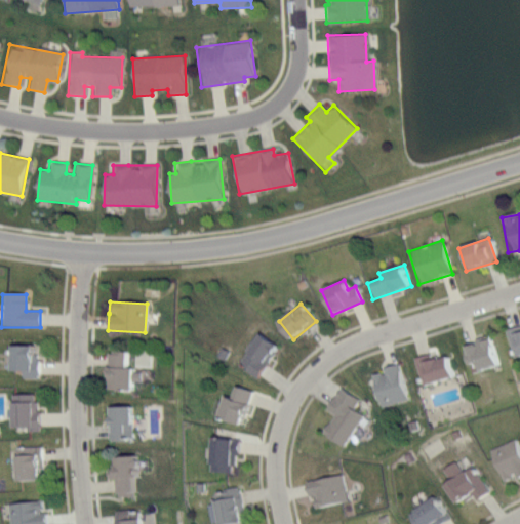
[(519,355),(519,327),(506,330),(511,358),(519,355)]
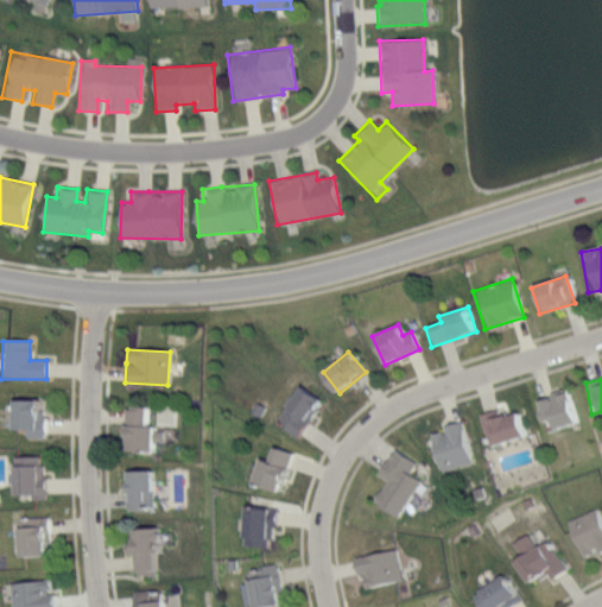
[(323,399),(299,385),(276,423),(299,437),(323,399)]
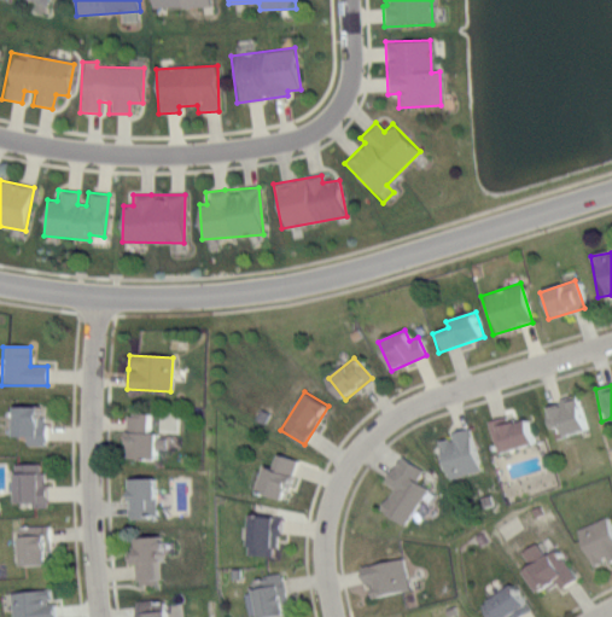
[(567,436),(588,431),(580,396),(541,407),(547,430),(565,425),(567,436)]
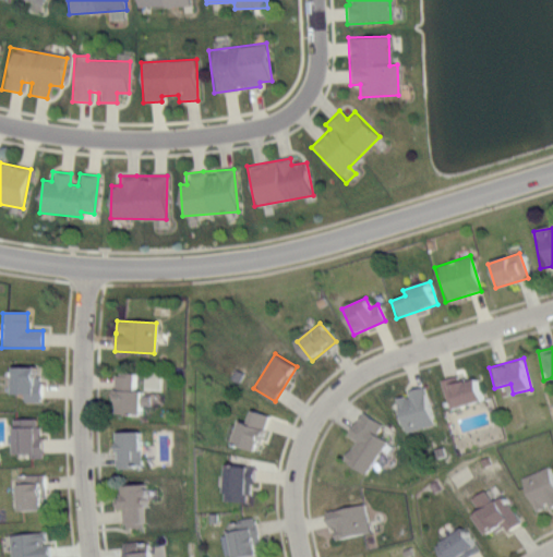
[(21,402),(39,403),(40,368),(9,367),(9,395),(21,395),(21,402)]
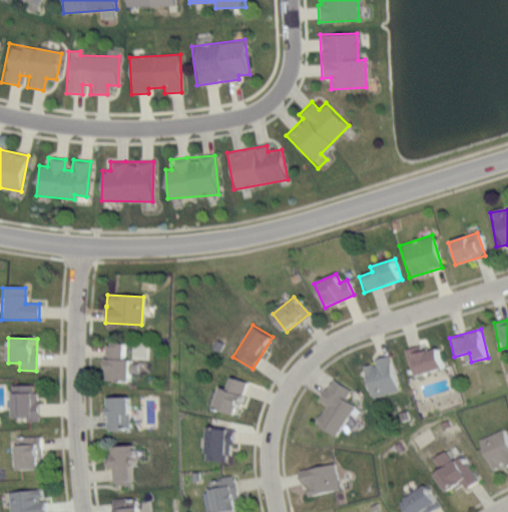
[(125,360),(126,345),(105,344),(103,381),(131,382),(131,372),(135,372),(135,360),(125,360)]
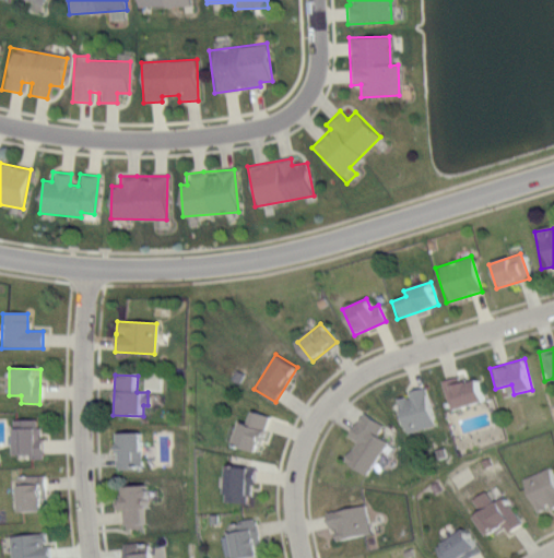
[(439,381),(449,413),(486,401),(480,379),(459,386),(457,377),(439,381)]
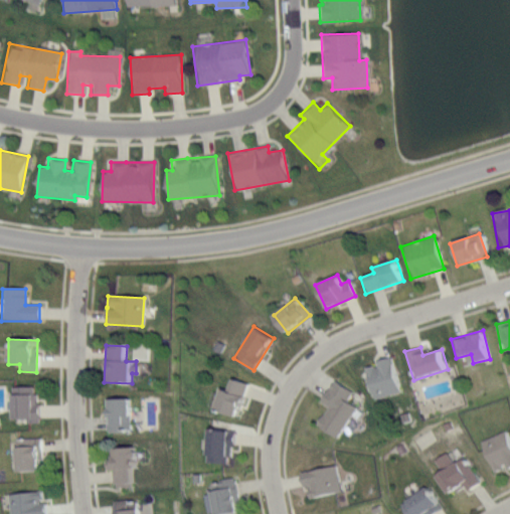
[(361,366),(370,400),(398,393),(390,359),(361,366)]
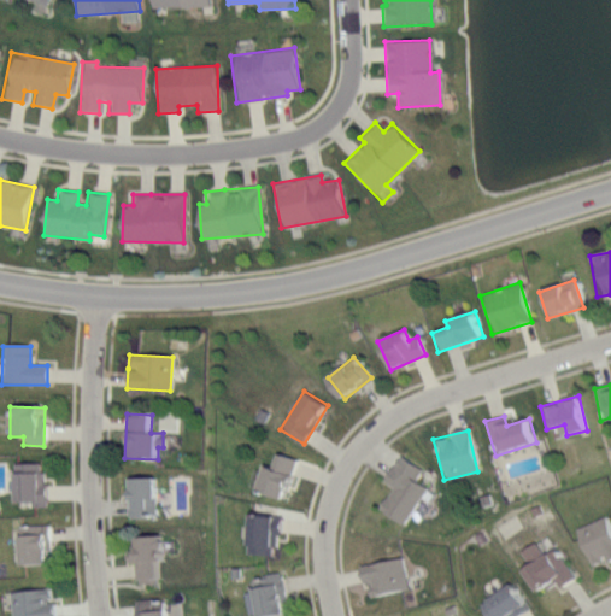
[(297,461),(276,452),(270,468),(265,465),(257,487),(286,499),(294,476),(291,475),(297,461)]
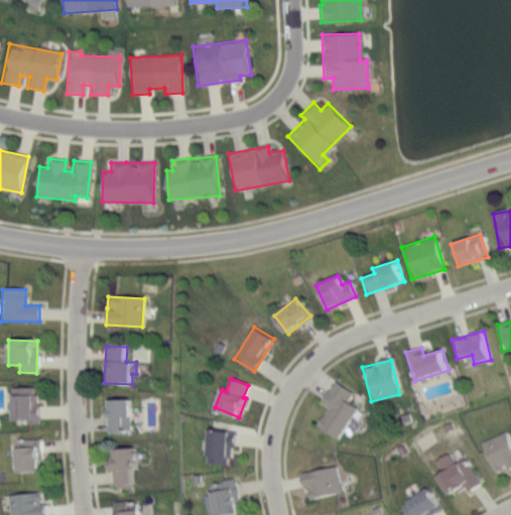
[(351,392),(333,380),(318,403),(327,408),(314,426),(335,438),(355,407),(345,401),(351,392)]
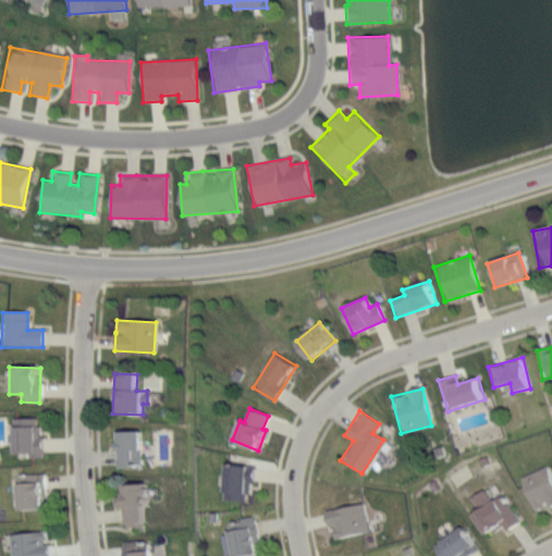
[(12,457),(39,456),(38,418),(11,419),(12,457)]
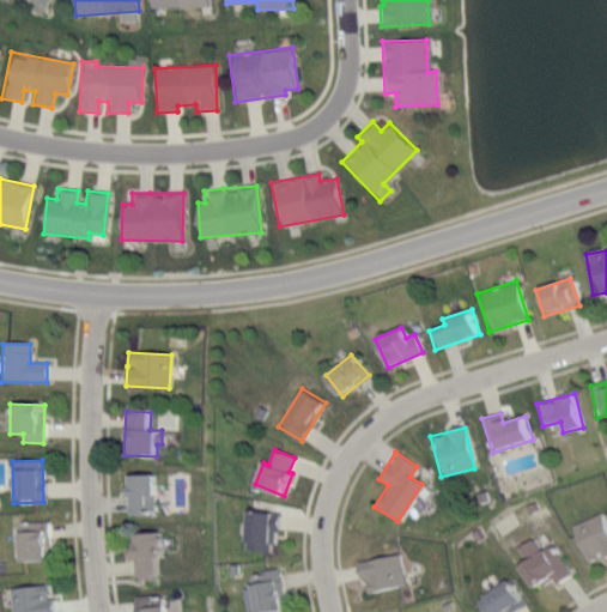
[(155,476),(123,477),(125,516),(156,515),(155,476)]
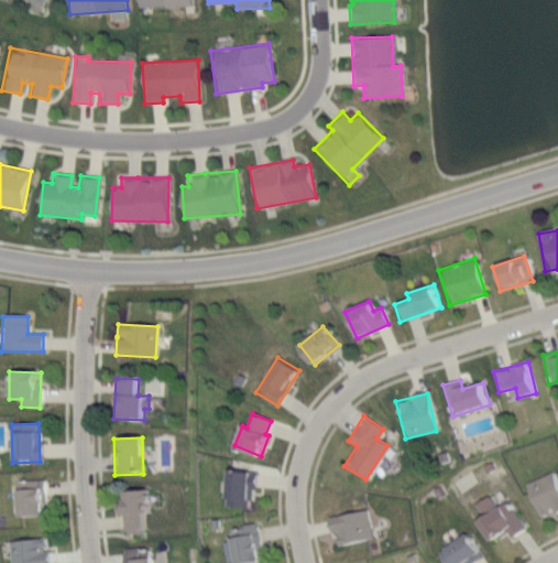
[(248,508),(248,489),(255,489),(255,473),(225,472),(223,507),(248,508)]
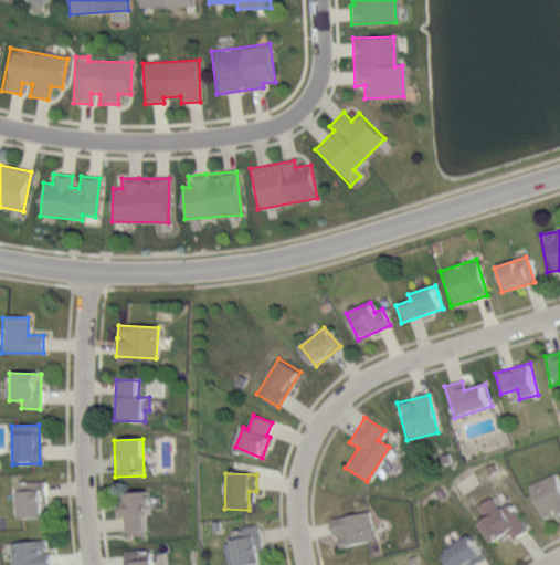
[(559,513),(559,485),(556,473),(525,485),(540,522),(559,513)]
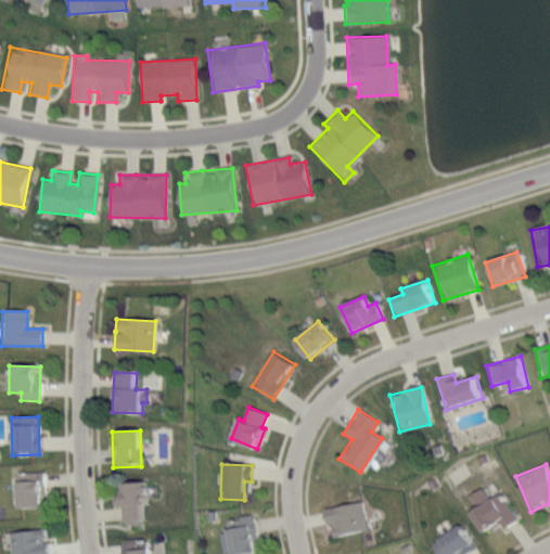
[(16,474),(17,509),(45,509),(42,473),(16,474)]
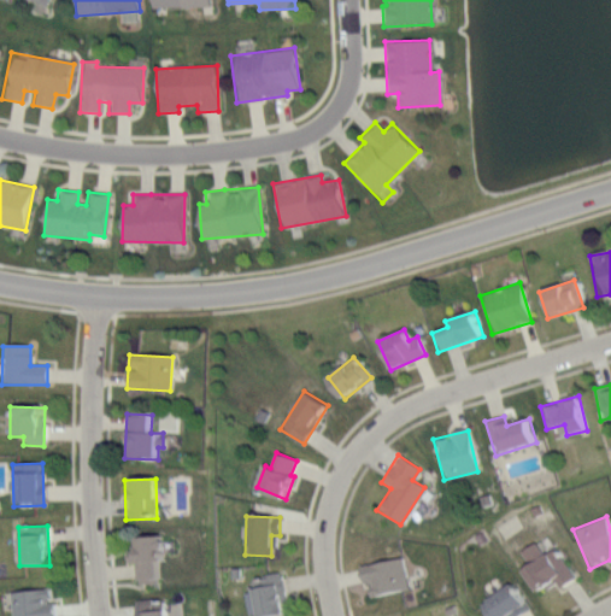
[(137,553),(134,553),(135,584),(160,584),(159,563),(164,563),(163,538),(137,539),(137,553)]
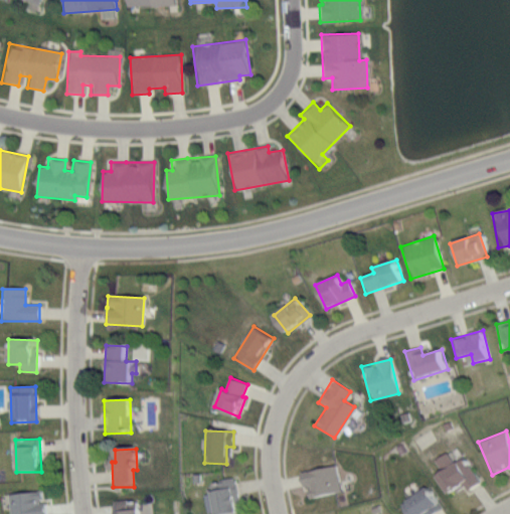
[(434,461),(440,473),(437,475),(448,495),(463,486),(466,491),(477,485),(463,458),(451,464),(446,455),(434,461)]
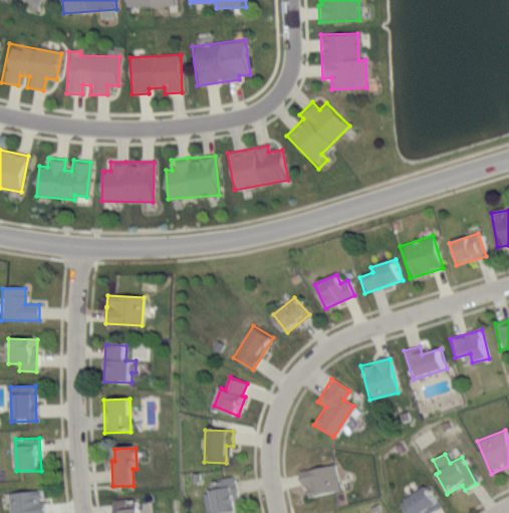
[(307,497),(338,492),(333,465),(298,472),(301,487),(305,486),(307,497)]
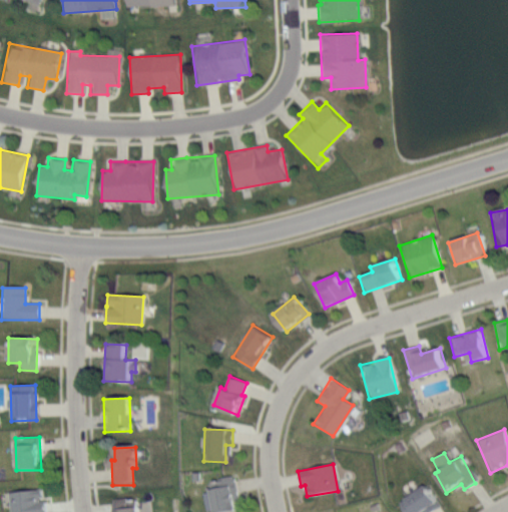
[(235,511),(234,479),(210,480),(211,511),(235,511)]
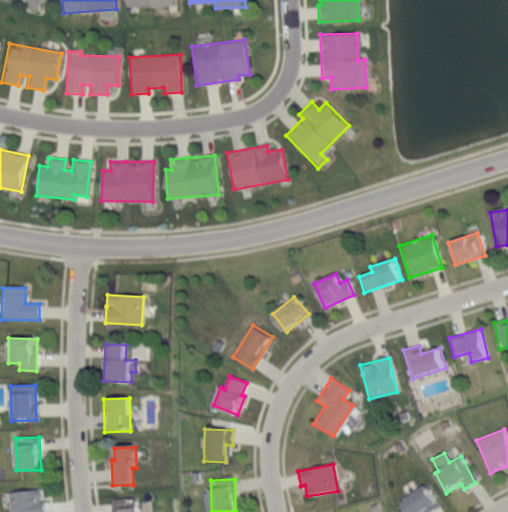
[(429,511),(438,508),(428,486),(396,500),(401,511),(429,511)]
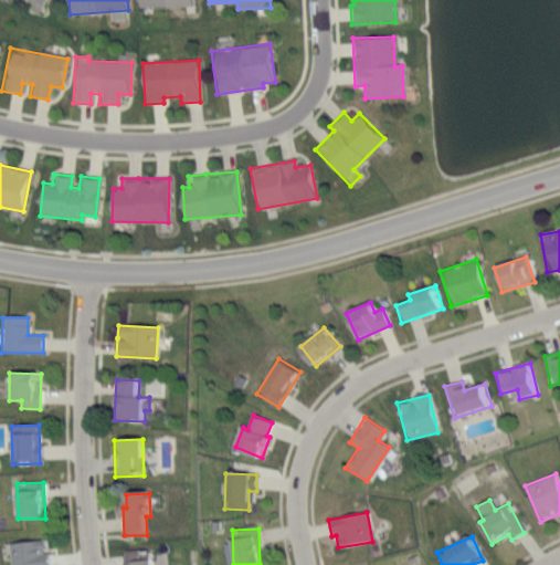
[(50,564),(49,551),(46,551),(45,539),(4,544),(8,564),(50,564)]
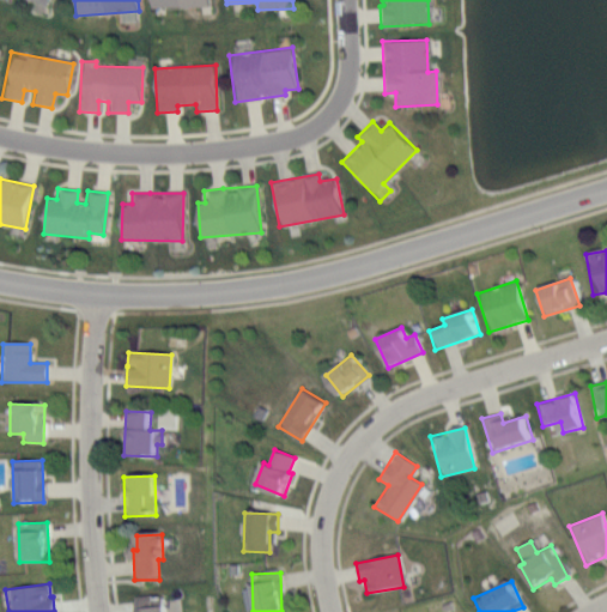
[(135,598),(135,611),(164,611),(163,595),(135,598)]
